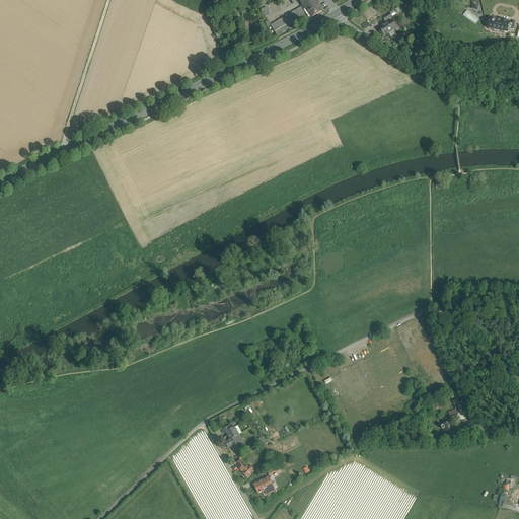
[(322,11),(315,0),(299,0),(306,11),(305,12),(302,7),(271,26),(278,38),(300,23),(300,24),(310,17),(311,18),(322,11)]
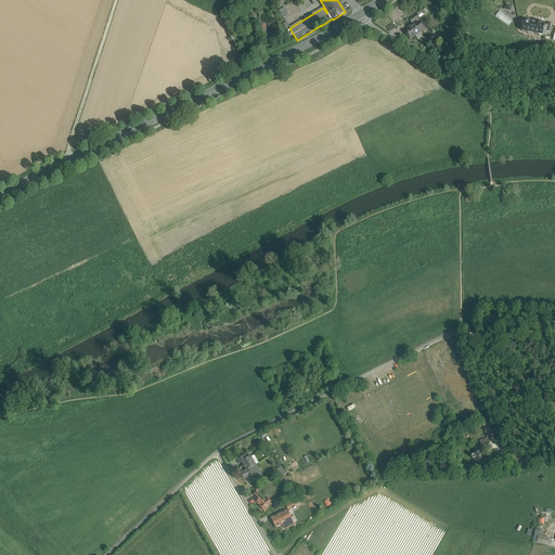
[(514,2),(505,0),(504,4),(506,4),(505,10),(512,12),(514,2)]
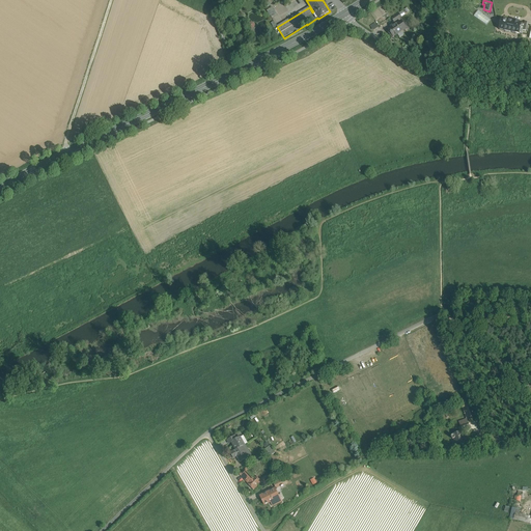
[(240,5),(226,15),(228,18),(242,9),(240,5)]
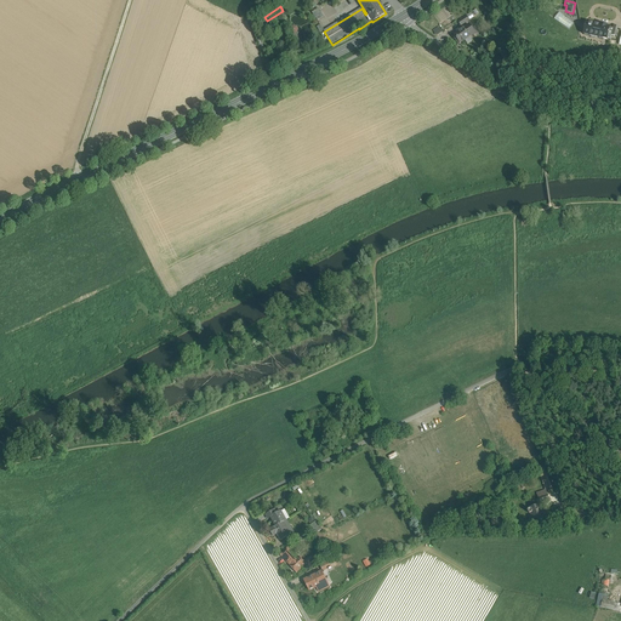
[(324,17),(318,10),(313,13),(318,21),(324,17)]
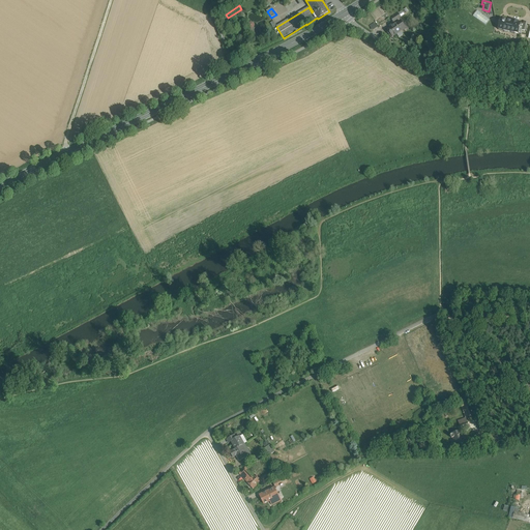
[(399,13),(391,19),(393,23),(401,18),(399,13)]
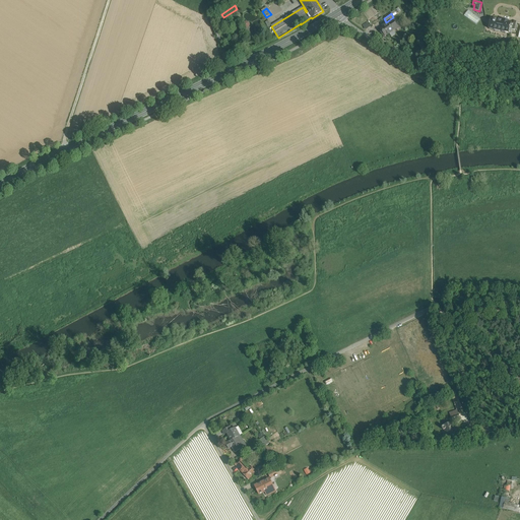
[(393,21),(385,26),(385,25),(383,27),(381,29),(385,37),(393,31),(398,28),(393,21)]
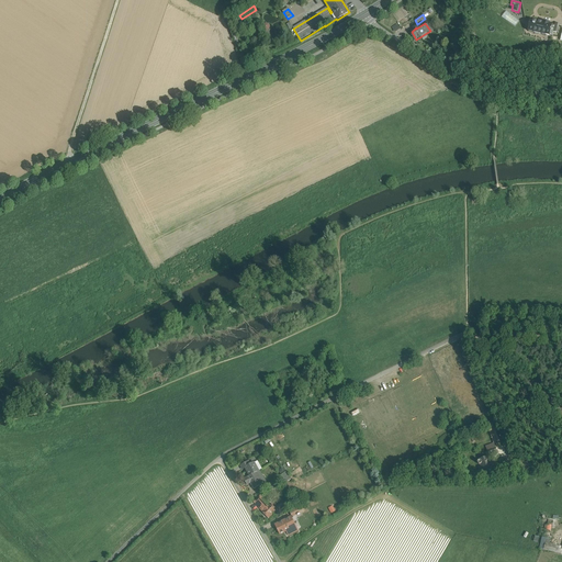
[(543,25),(541,25),(541,24),(539,23),(539,24),(531,23),(529,34),(548,38),(549,33),(554,34),(555,29),(550,27),(550,25),(543,24),(543,25)]
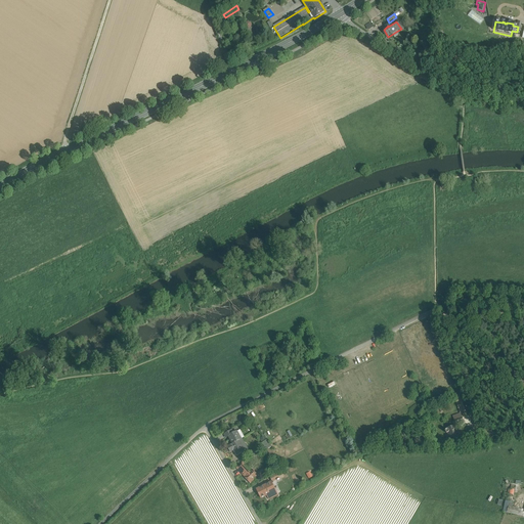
[(455,401),(461,415),(466,412),(461,400),(455,401)]
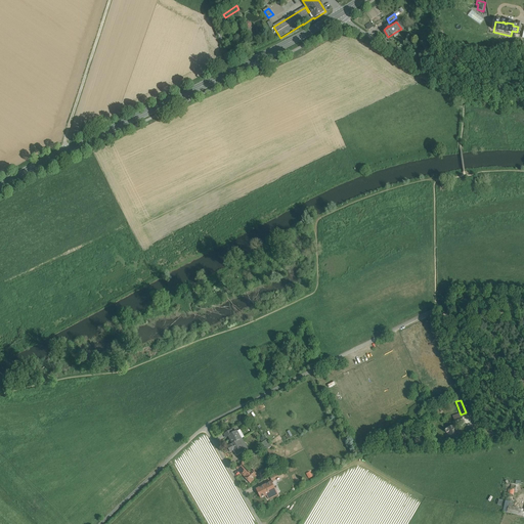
[(461,415),(453,417),(455,424),(463,422),(461,415)]
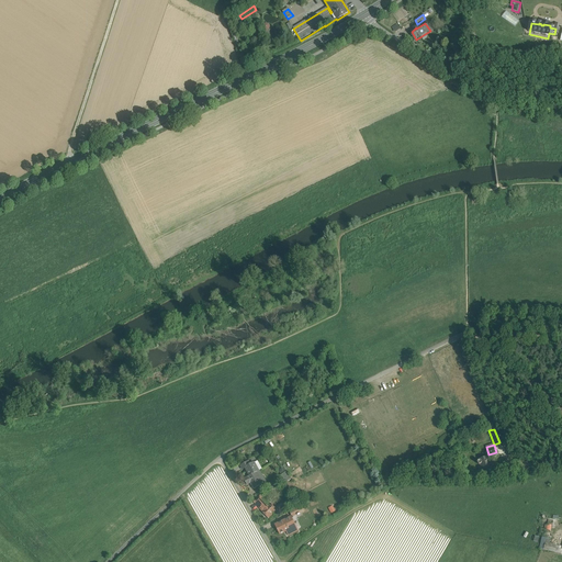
[(489,457),(479,460),(479,461),(478,462),(479,464),(480,465),(480,464),(485,479),(494,475),(489,457)]
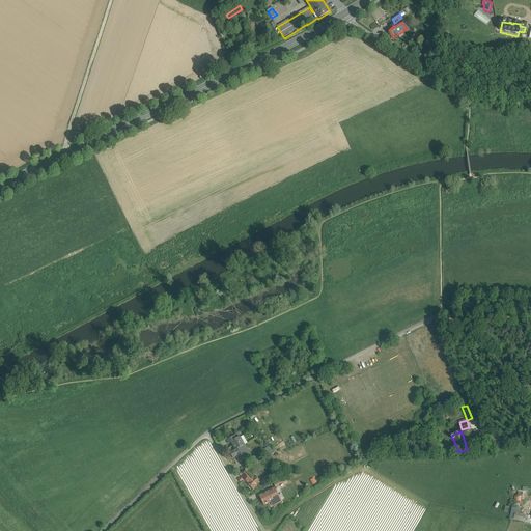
[(236,440),(231,442),(231,443),(234,447),(236,449),(242,446),(245,445),(241,438),(236,440)]
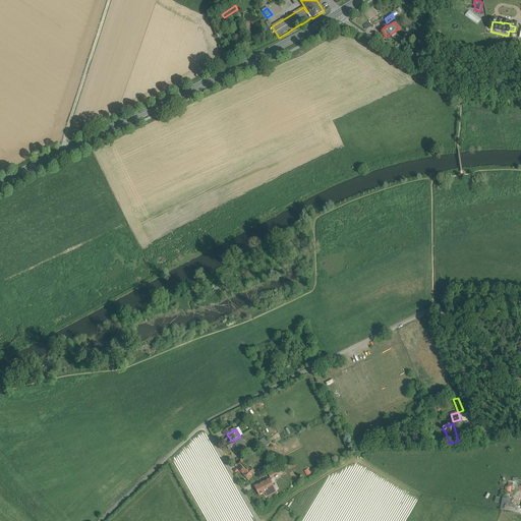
[(266,446),(269,443),(265,437),(261,440),(266,446)]
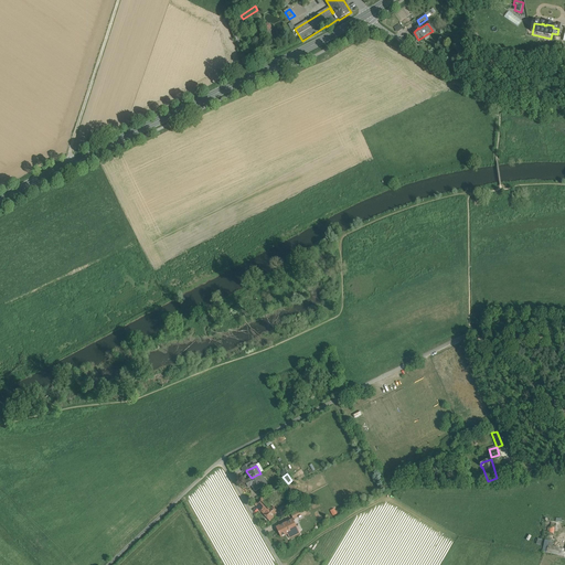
[(252,478),(248,480),(249,480),(245,482),(248,488),(252,486),(255,492),(264,487),(257,475),(252,478)]
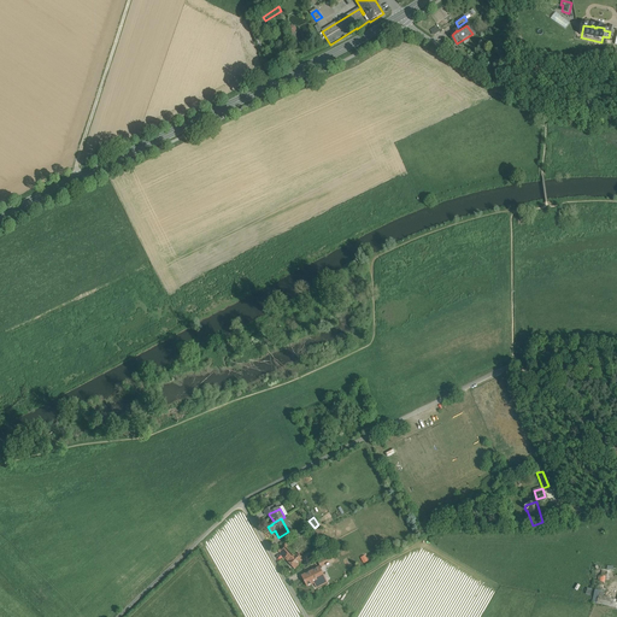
[(291,552),(285,546),(278,552),(285,558),(291,552)]
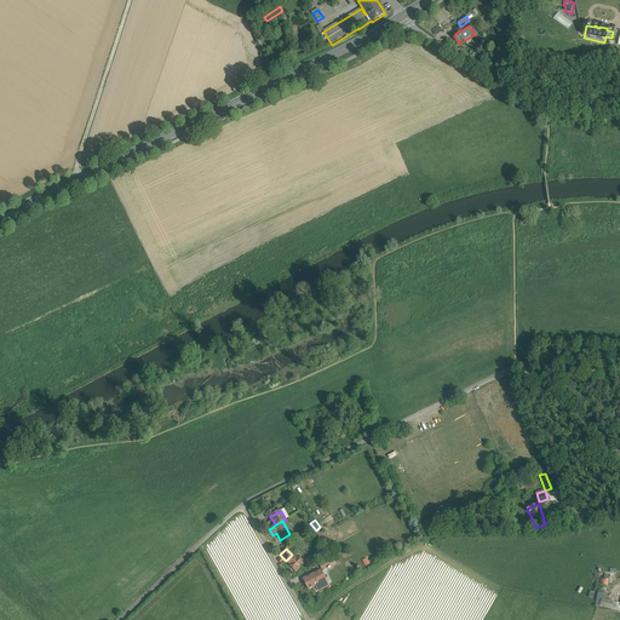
[(298,556),(297,557),(293,554),(292,555),(286,561),(290,564),(288,564),(297,574),(306,564),(298,556)]
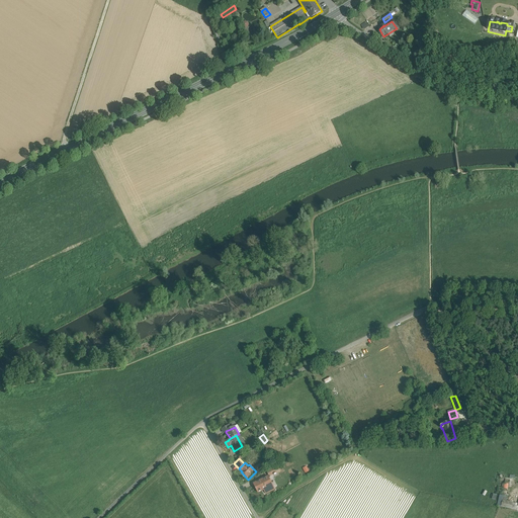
[(268,477),(253,484),(257,492),(263,490),(265,494),(274,490),(268,477)]
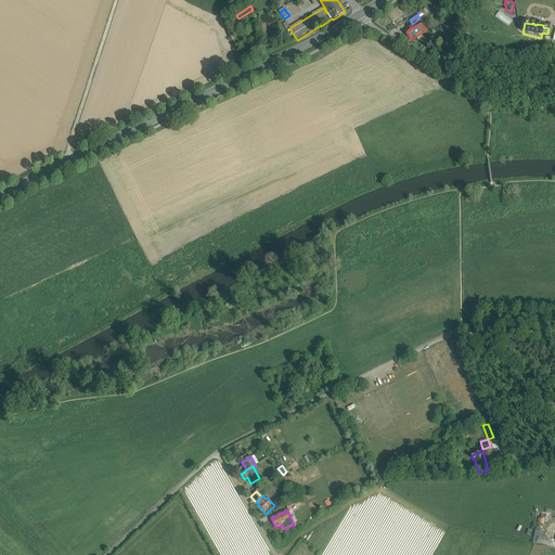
[(543,534),(536,532),(534,536),(533,542),(547,545),(550,539),(542,538),(543,534)]
